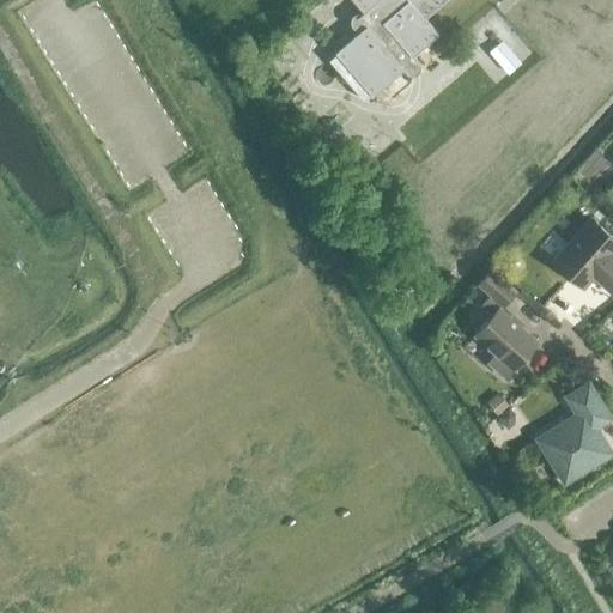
[(356,0),(365,10),(357,17),(365,26),(334,52),(372,96),(416,58),(413,55),(438,34),(425,17),(444,0),(356,0)]
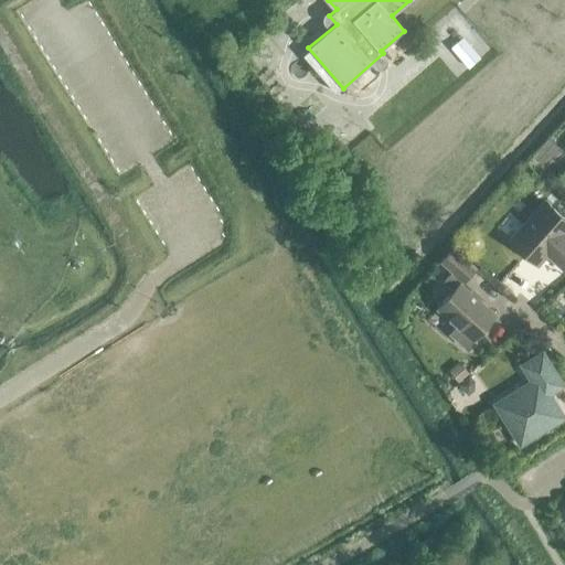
[(553,259),(564,269),(564,267),(564,219),(544,201),(510,241),(537,264),(548,252),(555,257),(553,259)]
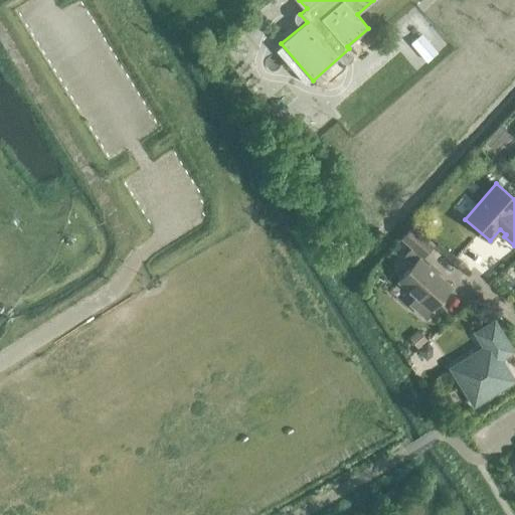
[(422,256),(434,244),(412,225),(401,237),(411,246),(403,256),(412,265),(398,281),(415,296),(408,304),(422,317),(451,286),(419,259),(422,256)]
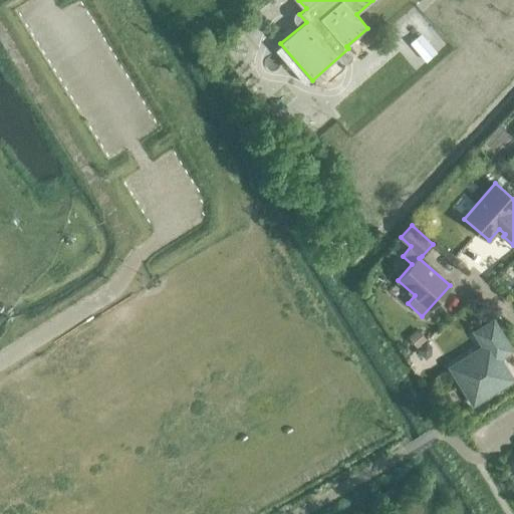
[(450,367),(473,405),(513,379),(500,357),(513,350),(494,319),(474,331),(483,346),(450,367)]
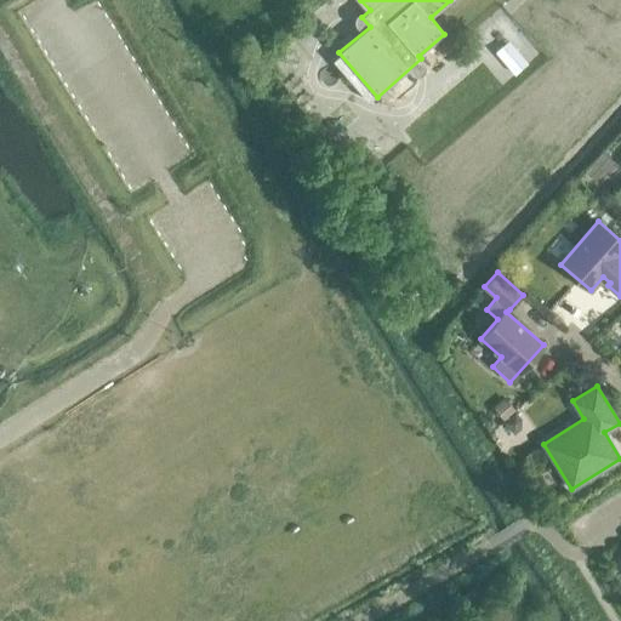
[(505,399),(494,408),(503,419),(513,410),(505,399)]
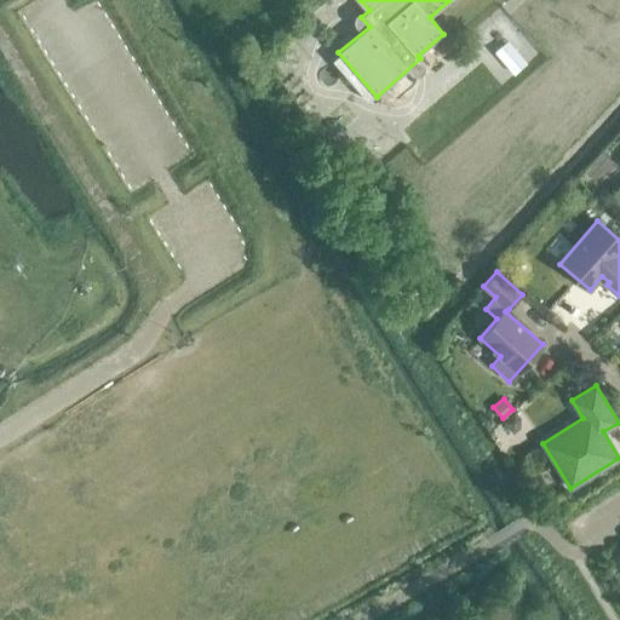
[(514,409),(501,422),(512,430),(520,424),(520,414),(514,409)]
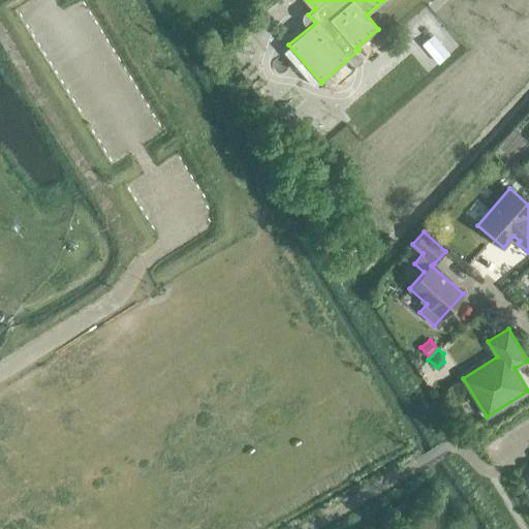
All buildings are outlined.
